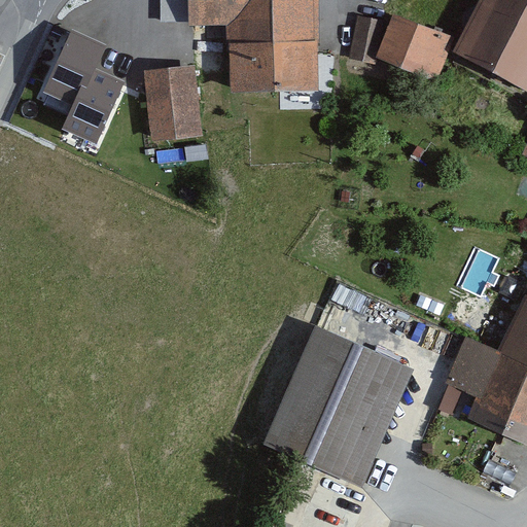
[(189,0),(161,0),(161,8),(162,23),(190,22),(189,0)]
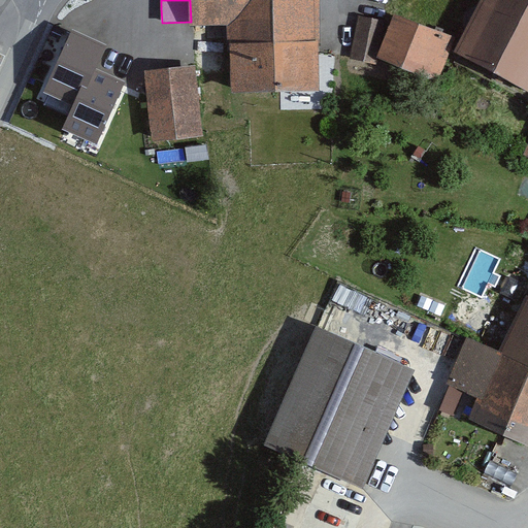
[(318,93),(316,0),(190,0),(191,22),(191,25),(229,24),(229,43),(230,95),(279,94),(318,93)]
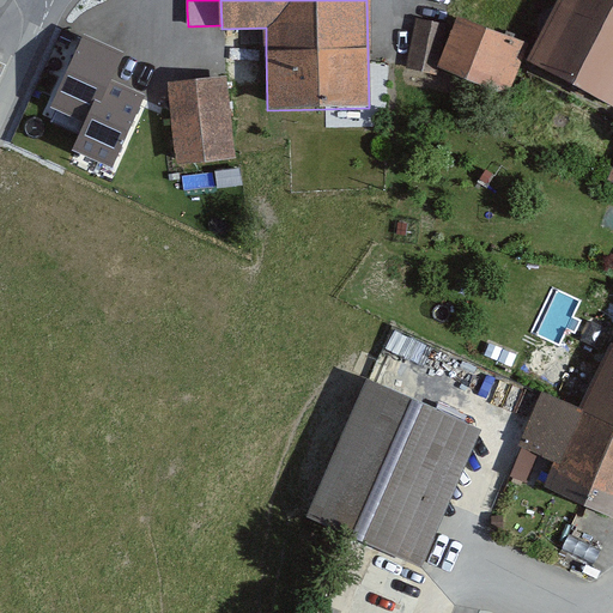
[(612,5),(602,0),(558,0),(525,62),(612,107),(612,105),(612,5)]
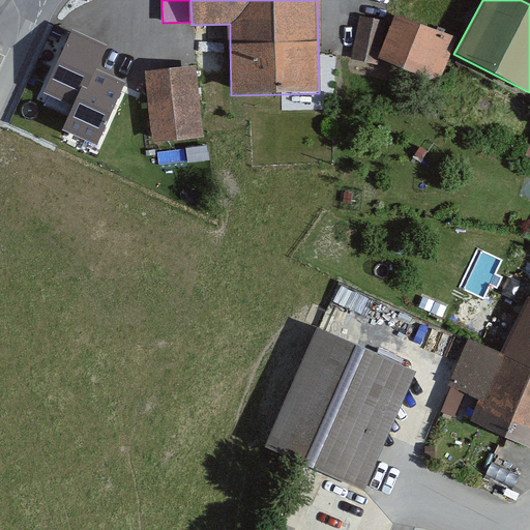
[(394,13),(378,58),(439,83),(457,38),(394,13)]
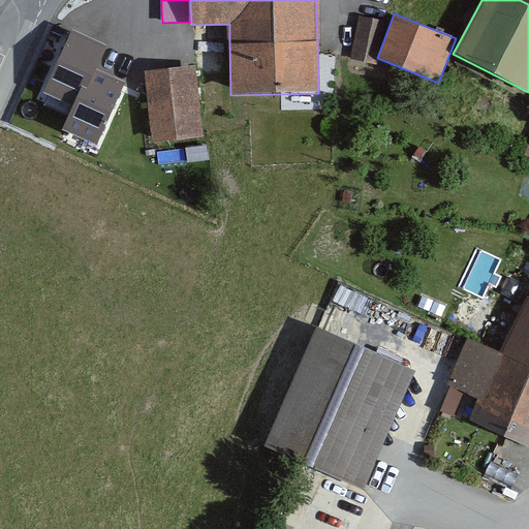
[(377,66),(386,22),(359,16),(349,60),(377,66)]
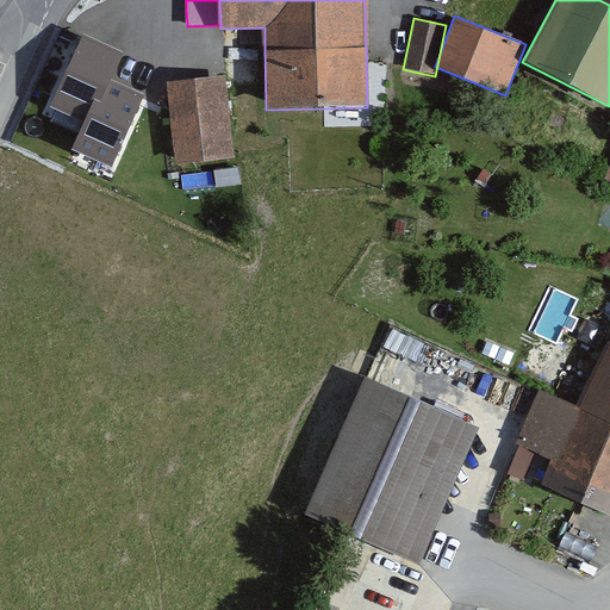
[(123,54),(82,36),(50,107),(85,123),(95,99),(100,103),(111,80),(123,54)]
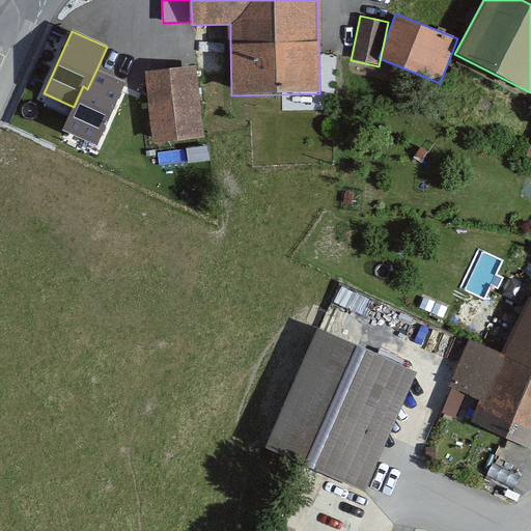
[(197,74),(196,67),(170,70),(146,73),(147,80),(155,142),(204,137),(197,74)]
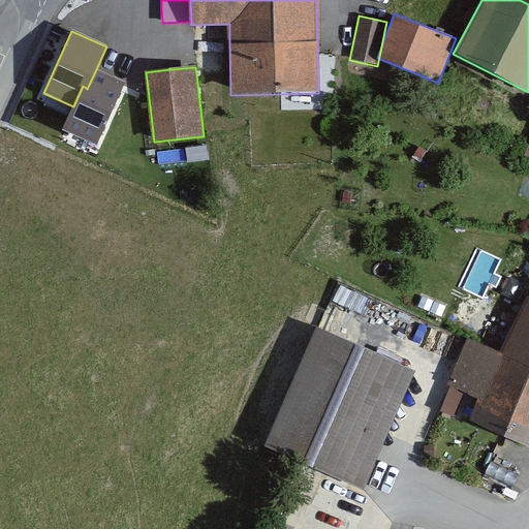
[(126,83),(96,69),(87,89),(83,86),(73,106),(69,116),(62,130),(64,131),(97,146),(126,83)]
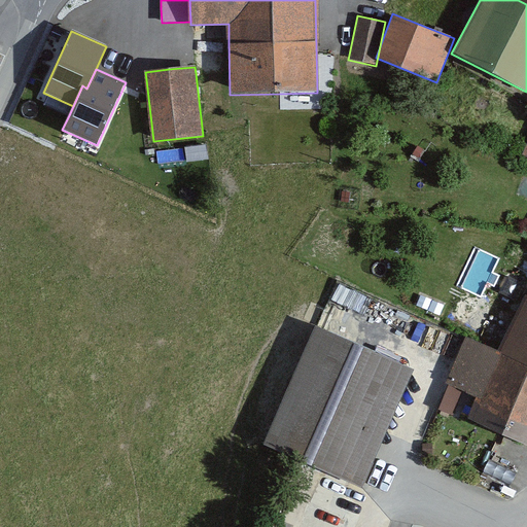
[(526,294),(525,293),(498,353),(526,365),(526,294)]
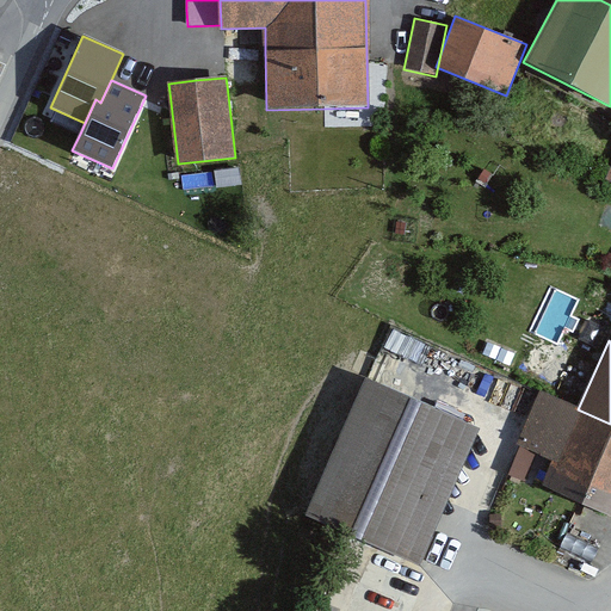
[(360,377),(300,512),(350,535),(417,565),(477,430),(360,377)]
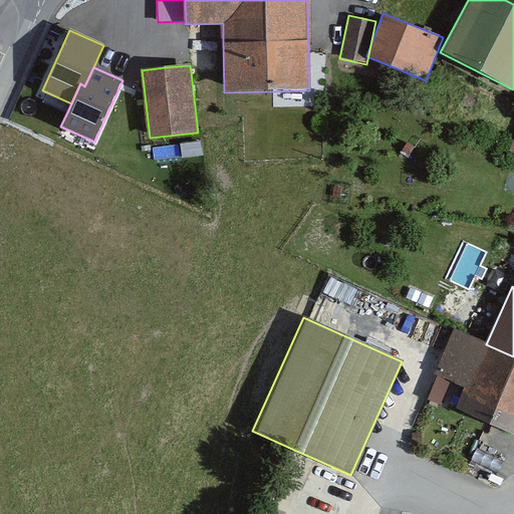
[(513,435),(513,356),(486,344),(454,328),(453,330),(434,373),(438,375),(452,381),(465,389),(457,409),(513,435)]
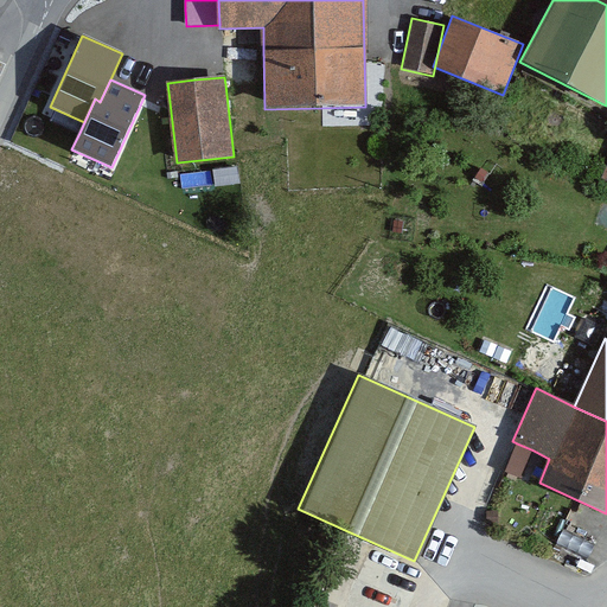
[(534,451),(517,443),(505,472),(522,479),(534,451)]
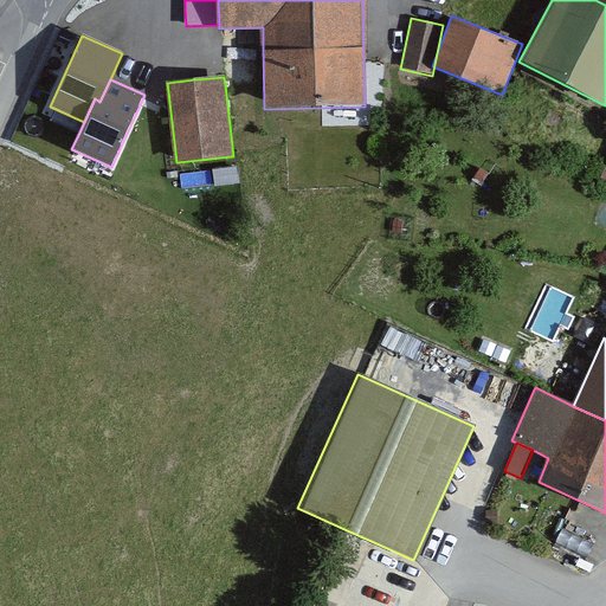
[(497,511),(484,511),(484,526),(497,526),(497,511)]
